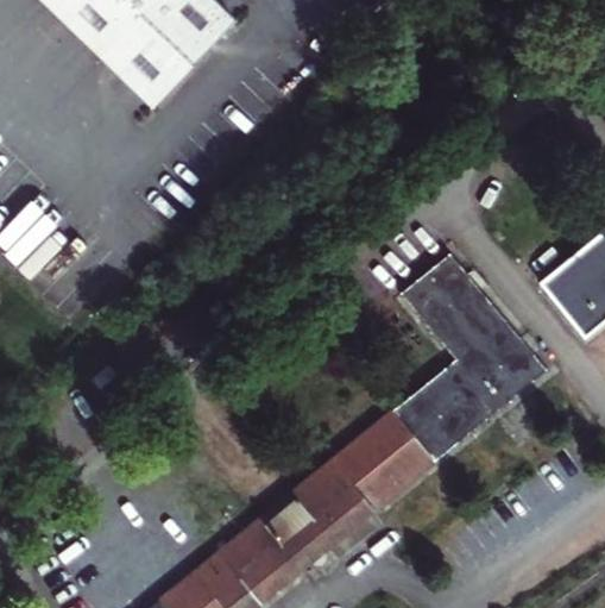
[(39,0),(149,106),(232,19),(212,0),(39,0)]
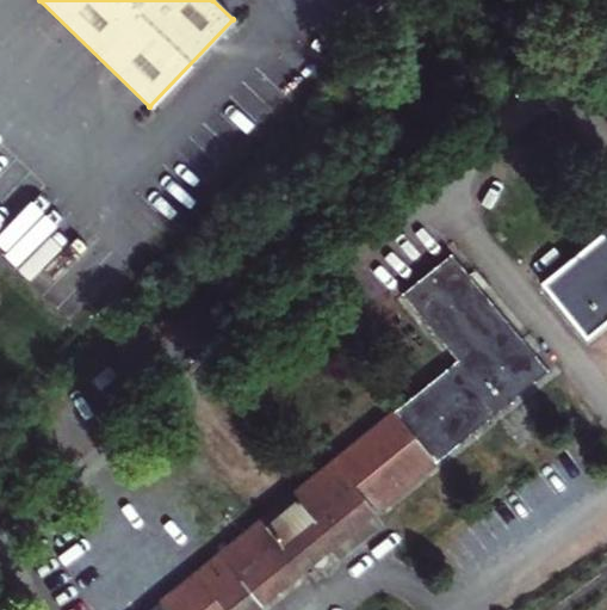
[(606,228),(545,279),(588,332),(606,316),(606,228)]
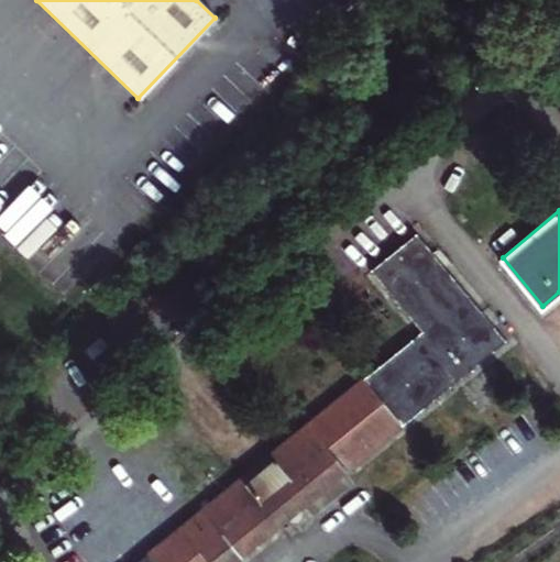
[(423,332),(136,561),(230,561),(506,340),(415,233),(371,271),(423,332)]
